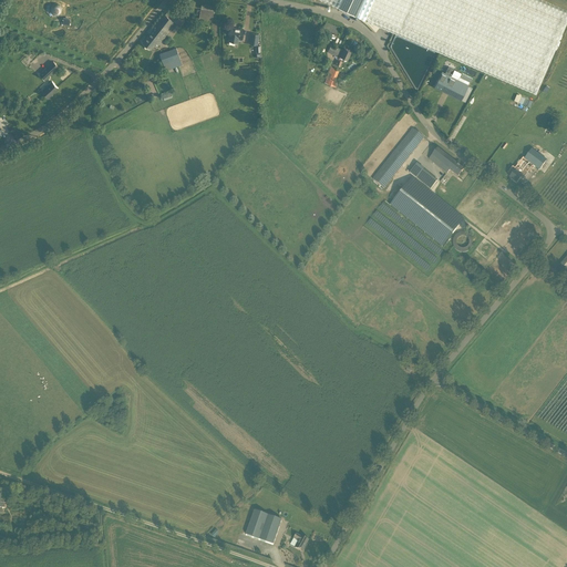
[(341,0),(339,8),(354,16),(358,10),(361,0),(341,0)]
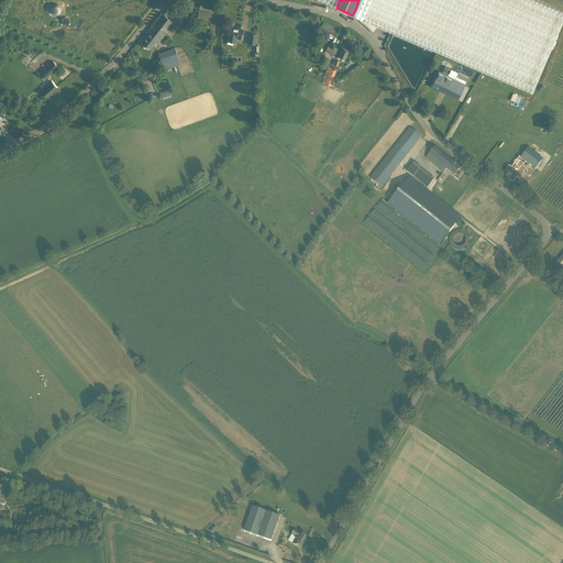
[(359,0),(355,10),(370,22),(532,92),(562,20),(562,11),(536,0),(359,0)]
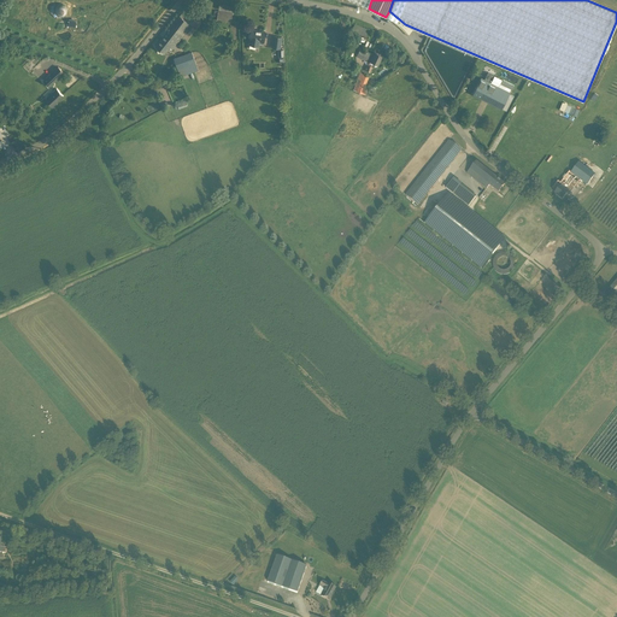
[(68,12),(64,3),(56,5),(59,16),(68,12)]
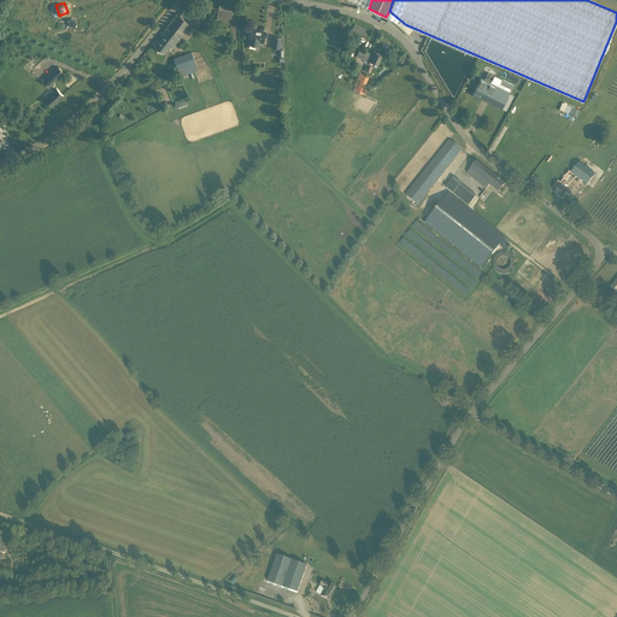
[(47,22),(50,21),(51,19),(52,17),(52,15),(52,12),(50,11),(48,10),(46,10),(43,10),(41,12),(40,13),(40,16),(41,18),(42,21),(45,22),(47,22)]
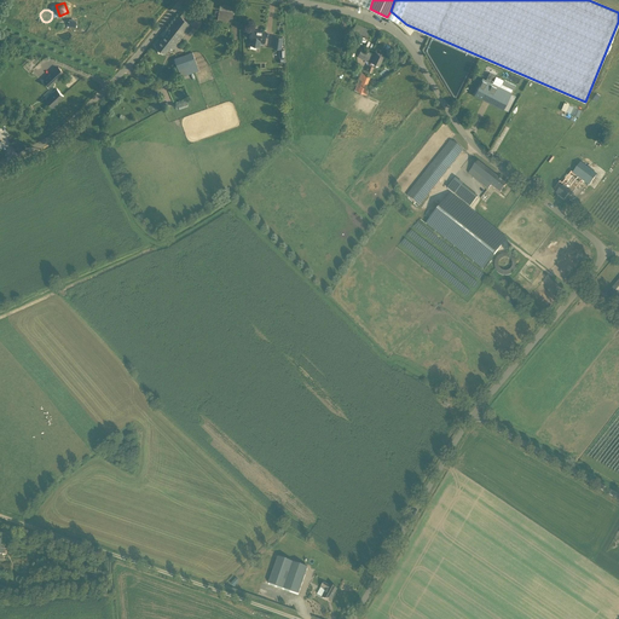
[(218,18),(232,19),(233,12),(219,10),(218,18)]
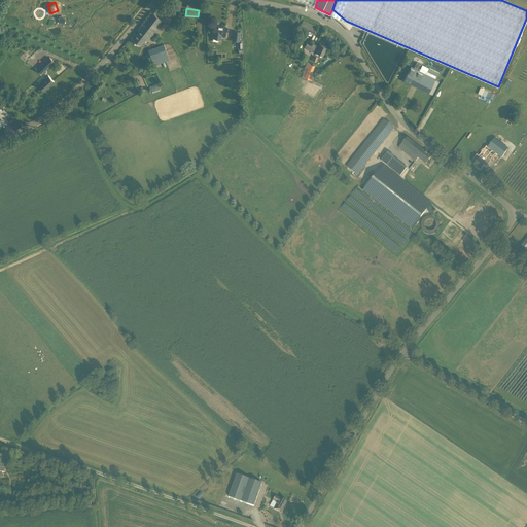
[(155,10),(145,24),(155,32),(166,18),(155,10)]
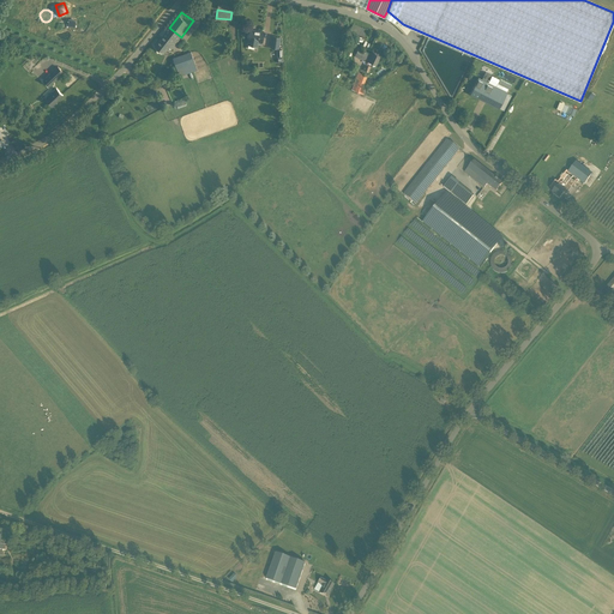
[(350,31),(366,38),(369,31),(353,24),(350,31)]
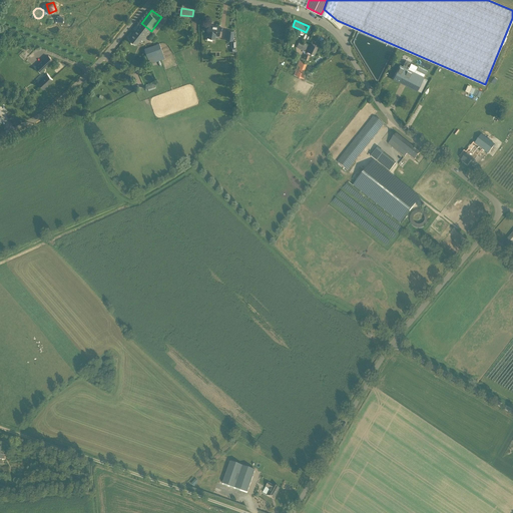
[(141,43),(145,38),(146,38),(151,31),(141,23),(129,38),(137,44),(139,41),(141,43)]
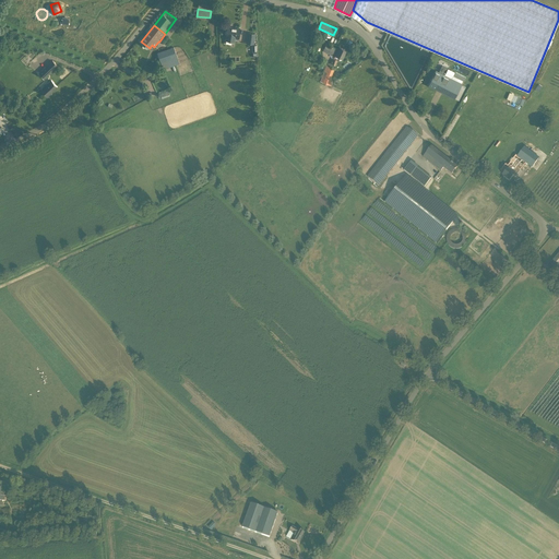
[(240,28),(228,26),(227,30),(226,30),(225,34),(227,34),(226,35),(227,35),(226,39),(235,40),(235,38),(239,38),(240,28)]
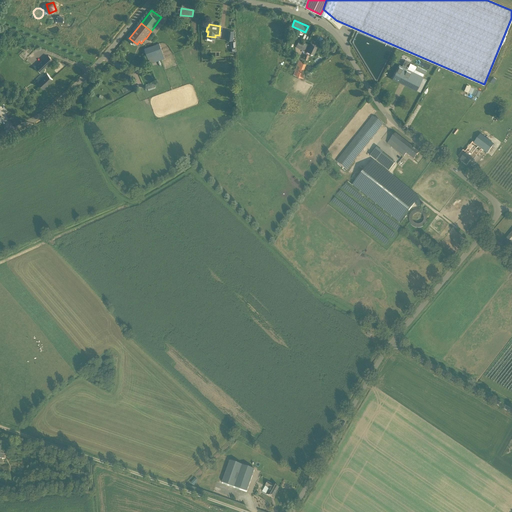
[(304,49),(314,53),(318,45),(311,42),(309,47),(306,46),(307,43),(299,39),(296,46),(304,50),(304,49)]
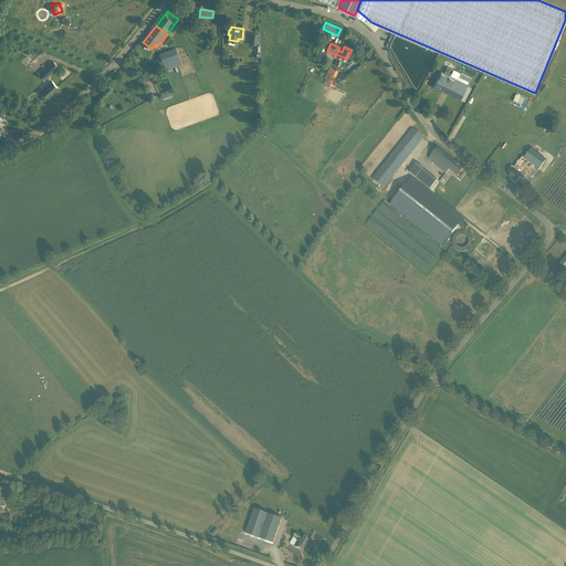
[(159,53),(163,64),(165,70),(178,65),(176,59),(179,58),(176,48),(159,53)]
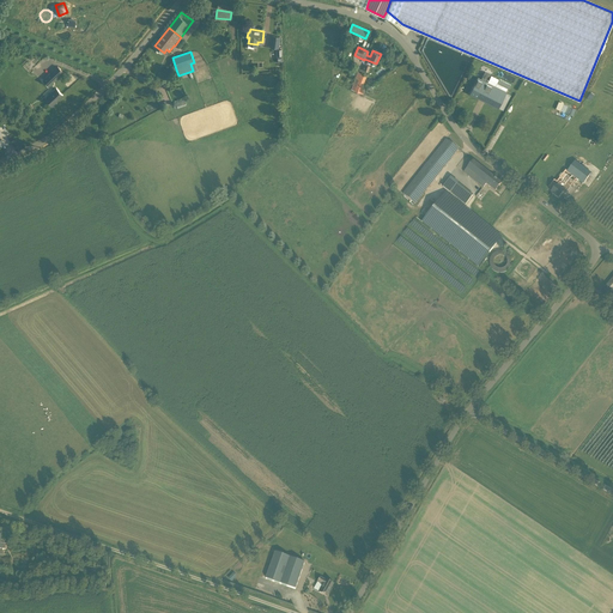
[(48,86),(64,72),(58,66),(43,80),(48,86)]
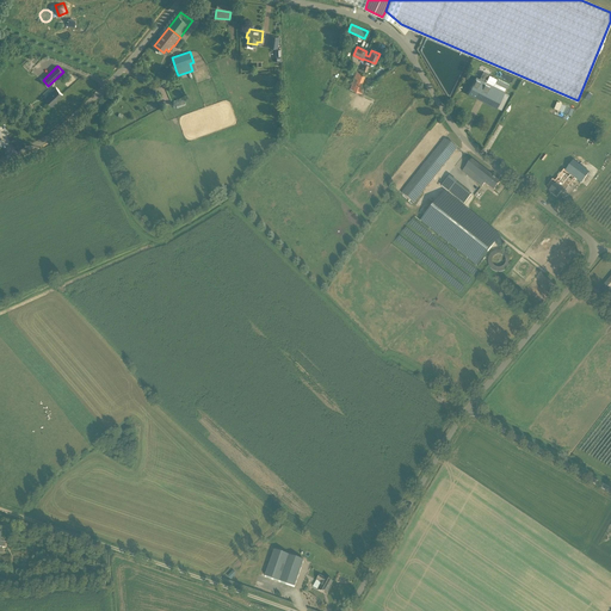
[(365,75),(356,72),(350,88),(362,93),(364,90),(360,88),(365,75)]
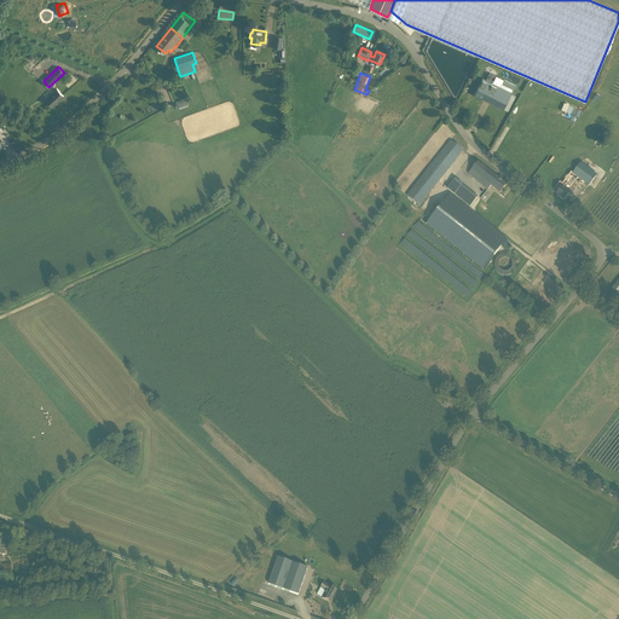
[(474,94),(503,109),(512,93),(499,87),(503,80),(490,73),(486,80),(482,77),(474,94)]
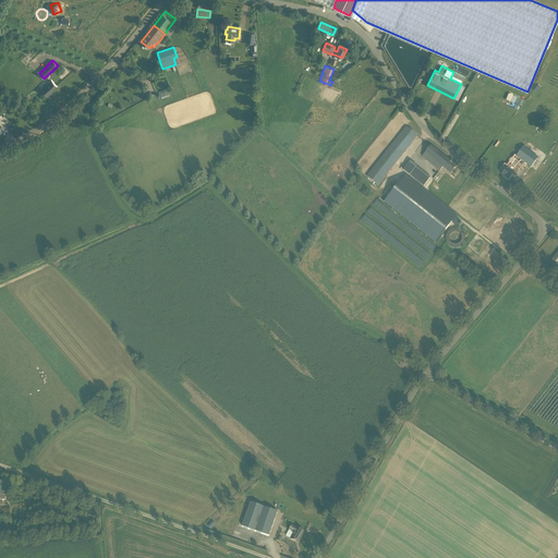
[(452,75),(462,80),(463,81),(465,77),(455,72),(452,75)]
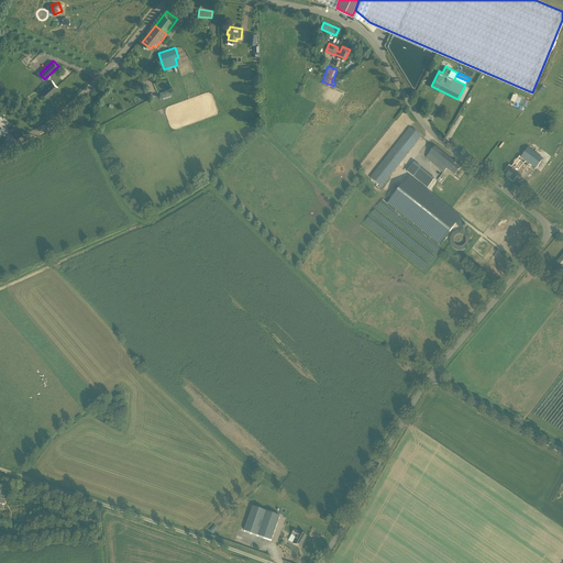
[(47,97),(57,87),(52,80),(42,89),(47,97)]
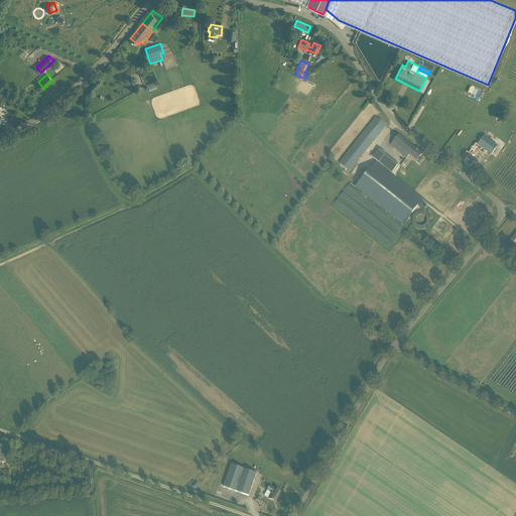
[(468,91),(482,97),(485,91),(471,85),(468,91)]
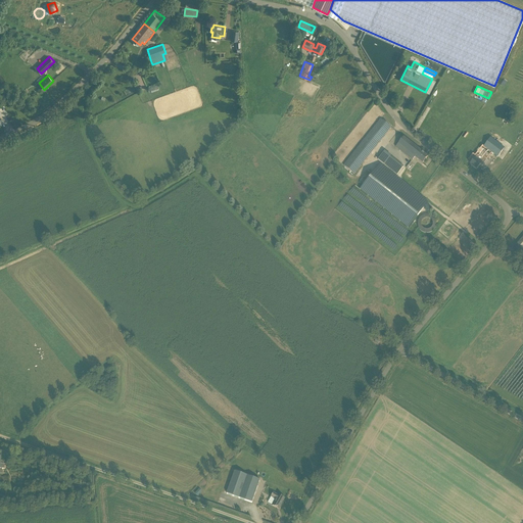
[(381,120),(344,167),(354,175),(391,128),(381,120)]
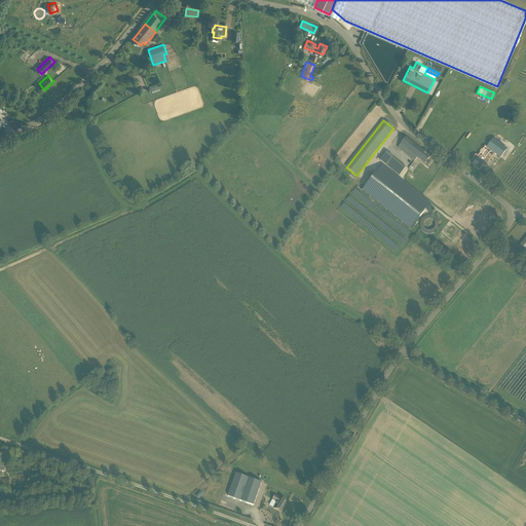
[(417,158),(424,164),(430,158),(406,139),(398,148),(414,162),(417,158)]
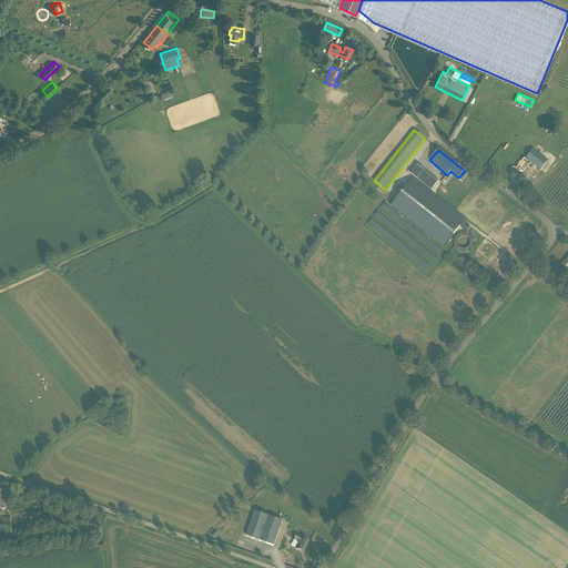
[(548,162),(533,150),(526,160),(540,171),(548,162)]
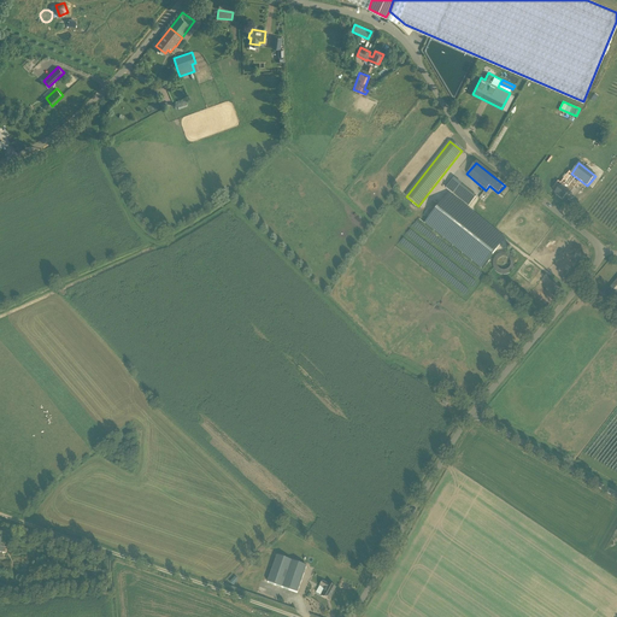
[(460,184),(453,195),(468,207),(476,197),(460,184)]
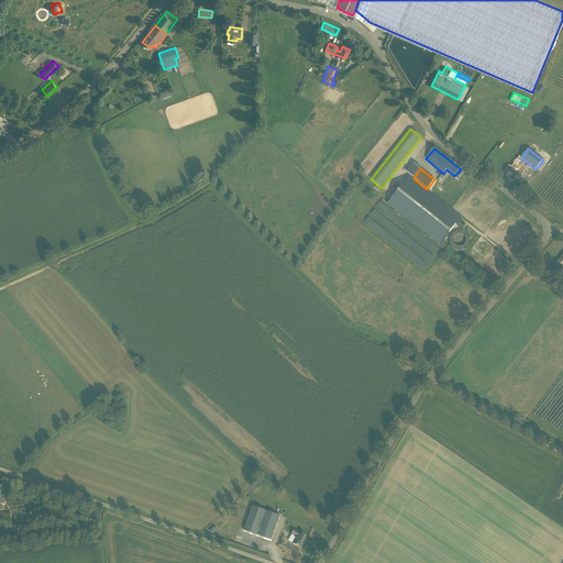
[(512,183),(518,176),(511,172),(506,177),(512,183)]
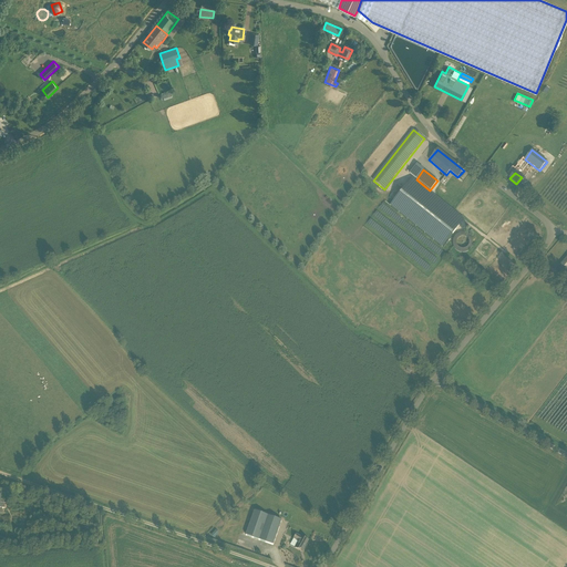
[(408,184),(390,206),(442,247),(460,226),(408,184)]
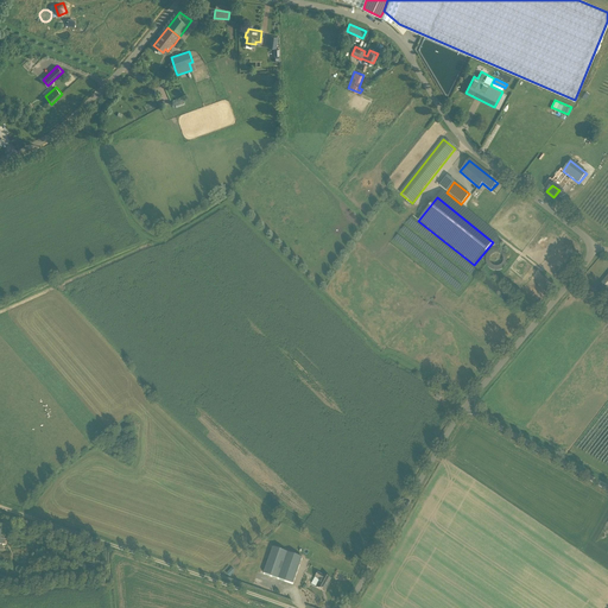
[(293,584),(295,580),(302,558),(273,549),(264,575),(293,584)]
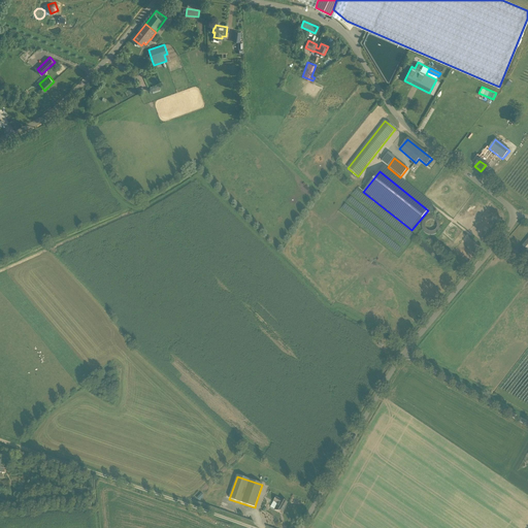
[(282,515),(287,503),(281,500),(275,497),(273,502),(277,505),(274,510),(282,515)]
